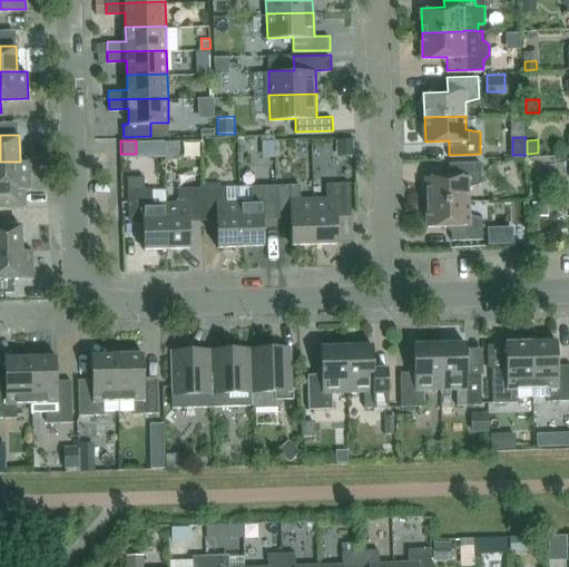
[(177,140),(165,140),(166,156),(177,156),(177,140)]
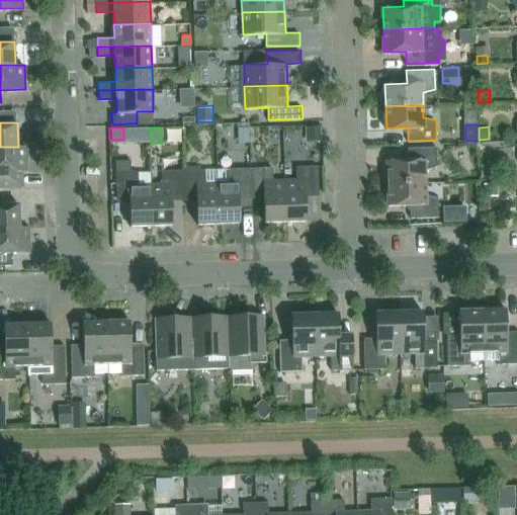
[(325,151),(324,127),(309,127),(310,152),(325,151)]
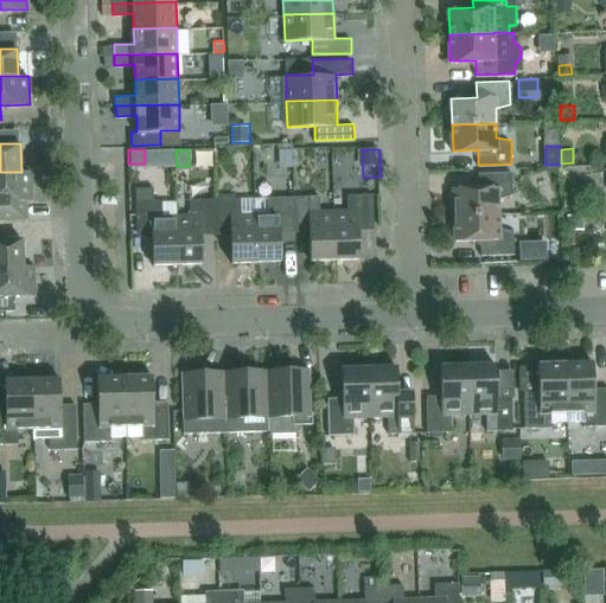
[(0,215),(4,216),(4,200),(33,199),(32,171),(21,171),(21,172),(0,172),(0,215)]
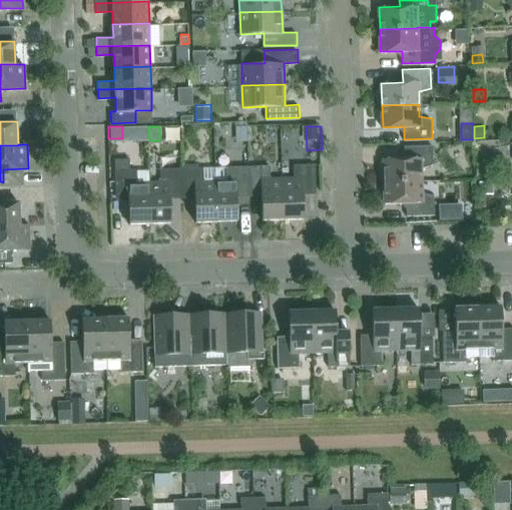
[(383,158),(384,180),(421,179),(421,167),(433,163),(432,144),(404,145),(405,157),(383,158)]
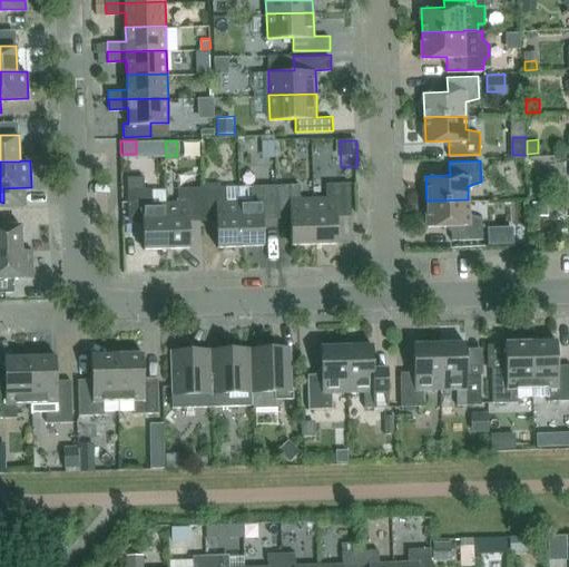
[(167,247),(166,202),(153,202),(153,187),(145,187),(144,175),(128,176),(129,216),(143,216),(144,248),(167,247)]
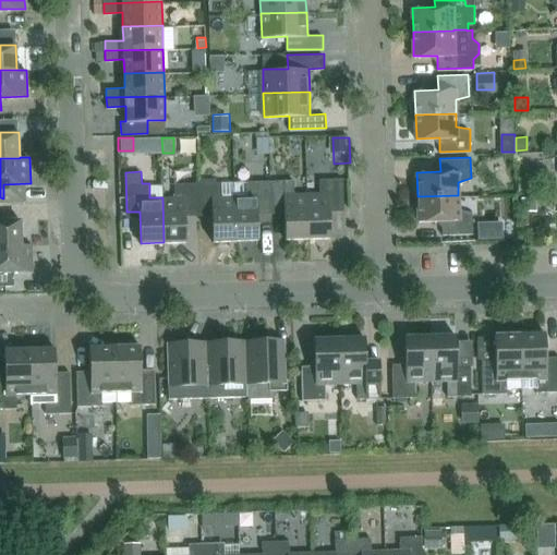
[(529,177),(518,177),(519,190),(529,190),(529,177)]
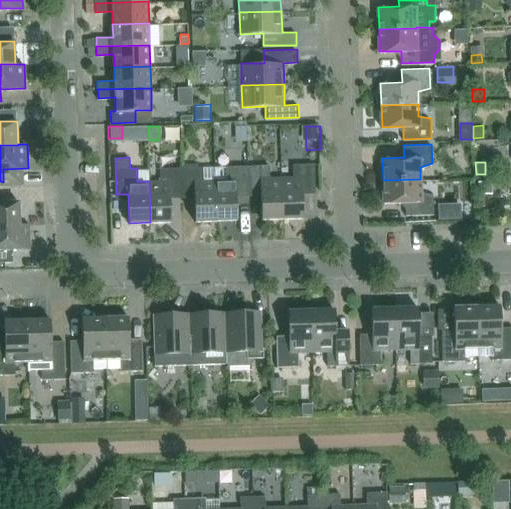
[(293,177),(281,177),(283,218),(304,217),(303,189),(315,188),(314,163),(293,164),(293,177)]
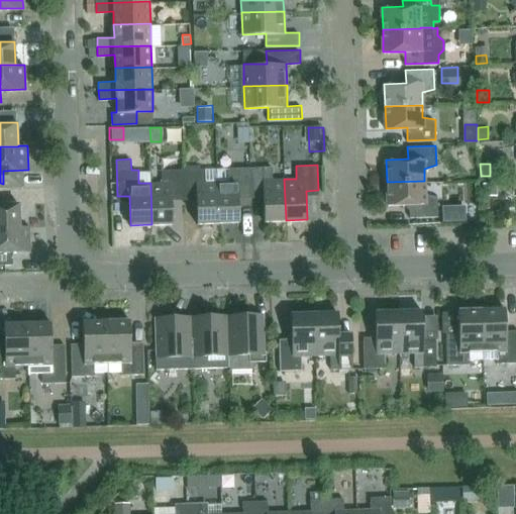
[(272,166),(250,167),(251,192),(264,192),(265,221),(286,220),(284,179),(273,179),(272,166)]
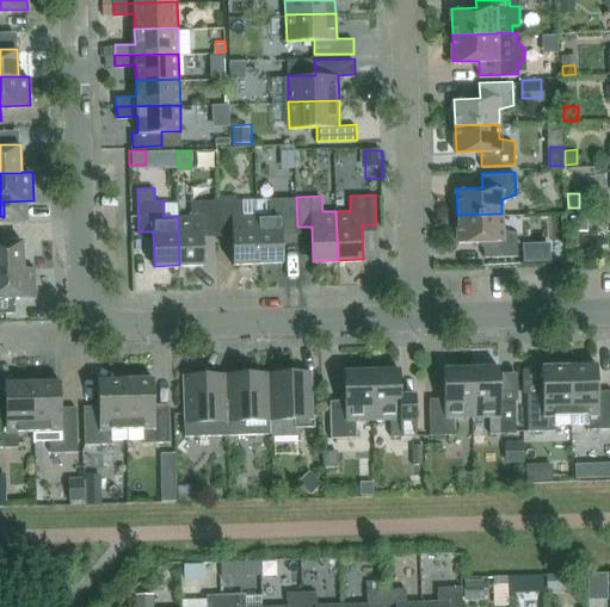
[(271,198),(257,198),(258,262),(283,261),(282,228),(297,227),(296,197),(271,198)]
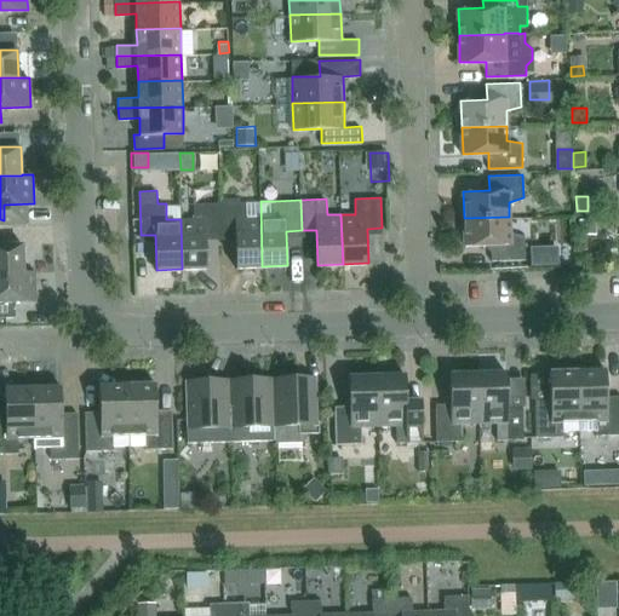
[(262,266),(261,201),(246,201),(219,202),(221,232),(235,232),(236,268),(262,266)]
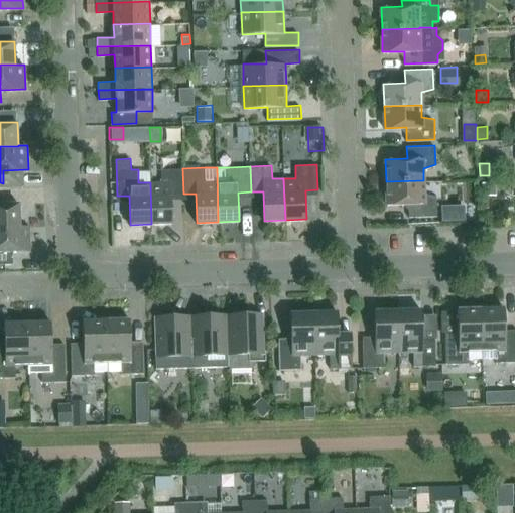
[(171,195),(183,194),(182,168),(161,169),(162,182),(150,182),(151,224),(172,223),(171,195)]
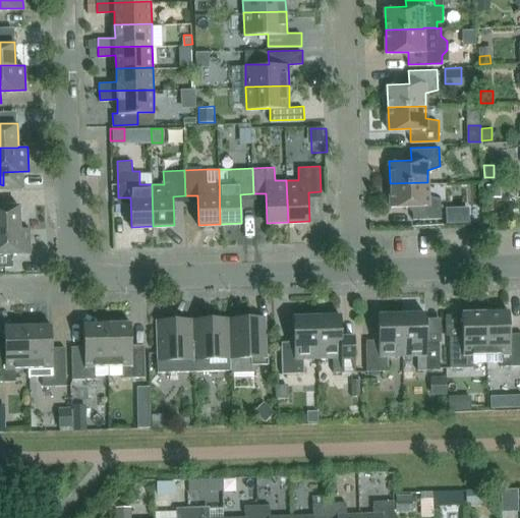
[(427,182),(390,183),(391,206),(412,206),(413,218),(442,218),(441,197),(428,194),(427,182)]
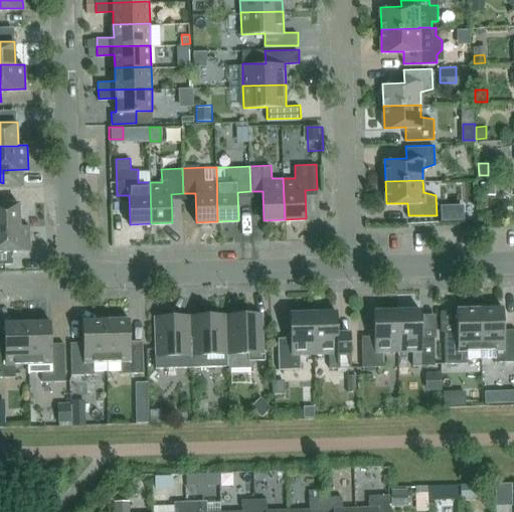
[(0,226),(20,226),(20,225),(19,202),(0,202),(0,226)]
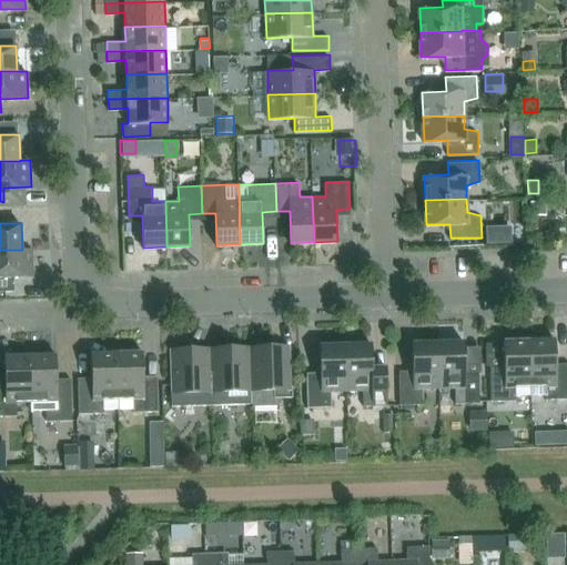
[(488,228),(489,244),(515,244),(515,226),(488,228)]
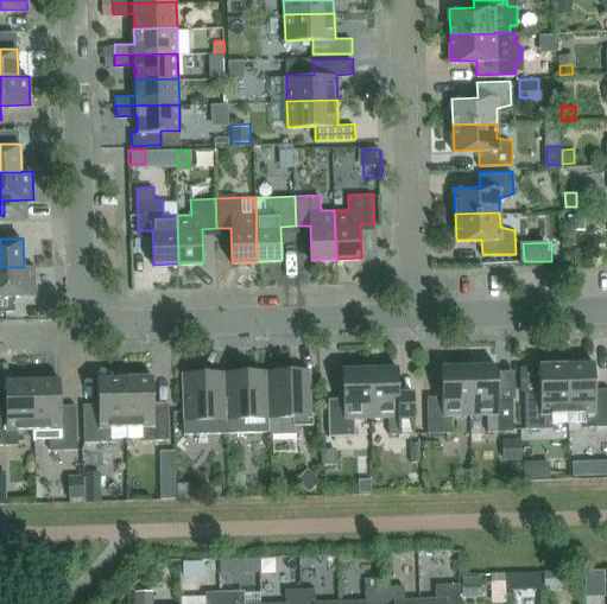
[(0,310),(6,310),(6,298),(6,296),(36,294),(35,266),(24,266),(24,267),(0,267),(0,310)]
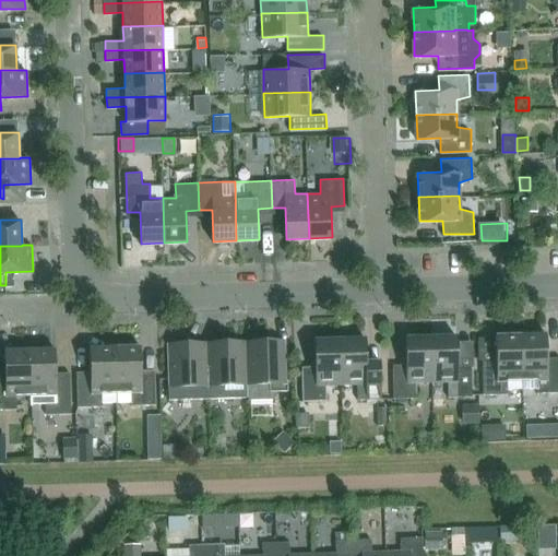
[(508,389),(523,389),(521,332),(496,333),(497,358),(483,358),(484,393),(509,393),(508,389)]
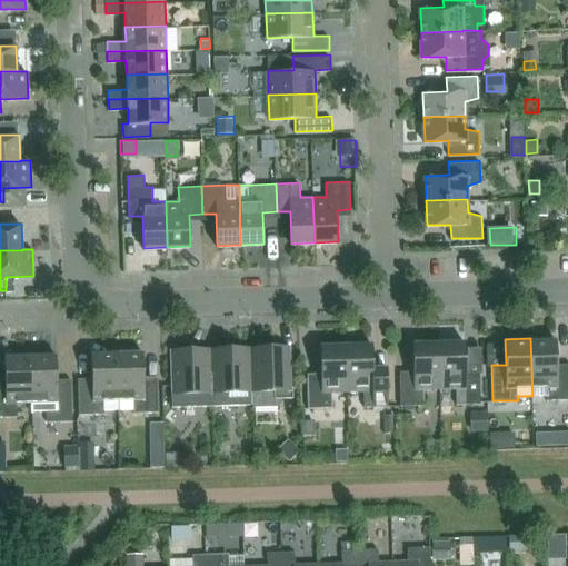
[(567,363),(557,363),(557,338),(530,338),(532,396),(547,396),(547,399),(567,398),(567,363)]
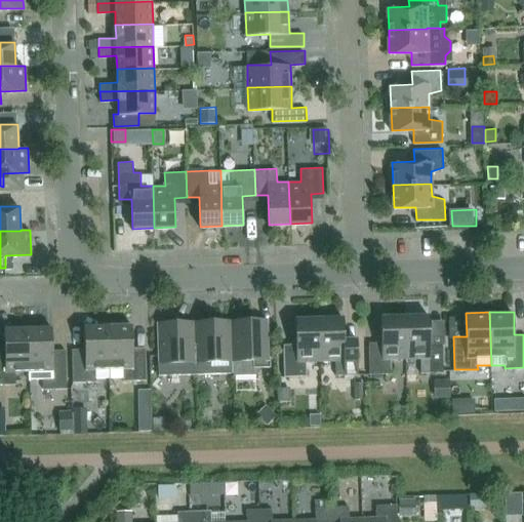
[(429,314),(405,315),(406,357),(420,357),(420,372),(443,371),(443,344),(430,344),(429,314)]
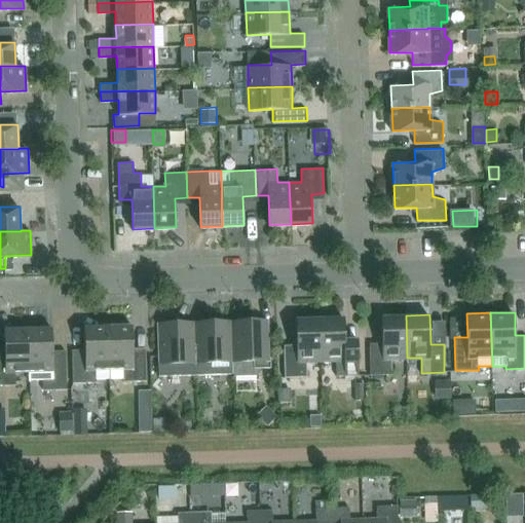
[(392,358),(407,358),(406,315),(382,315),(383,345),(370,346),(370,374),(394,373),(392,358)]
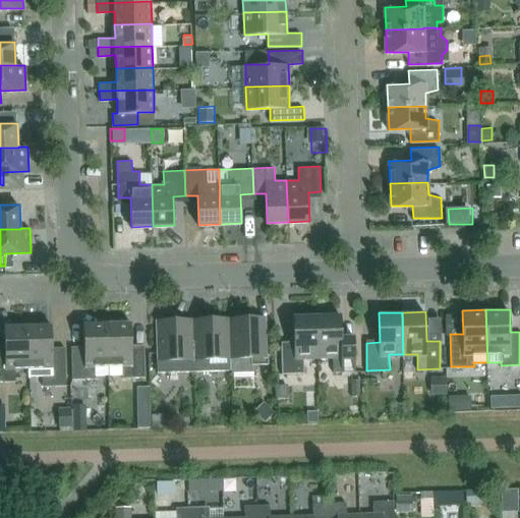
[(341,313),(318,314),(319,356),(333,356),(334,371),(355,370),(355,343),(342,343),(341,313)]
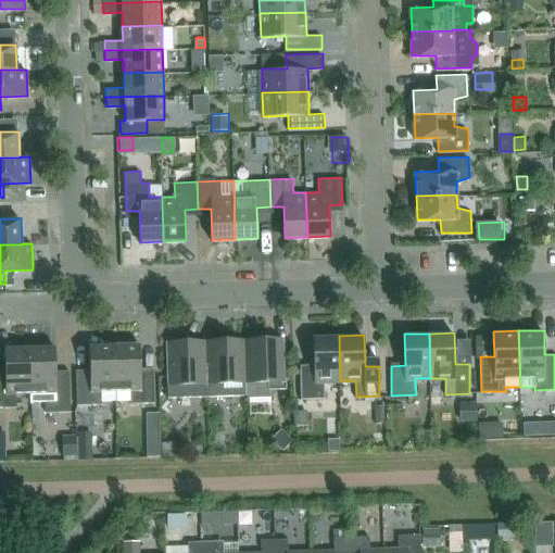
[(325,381),(340,380),(339,336),(313,336),(314,367),(300,368),(301,398),(325,398),(325,381)]
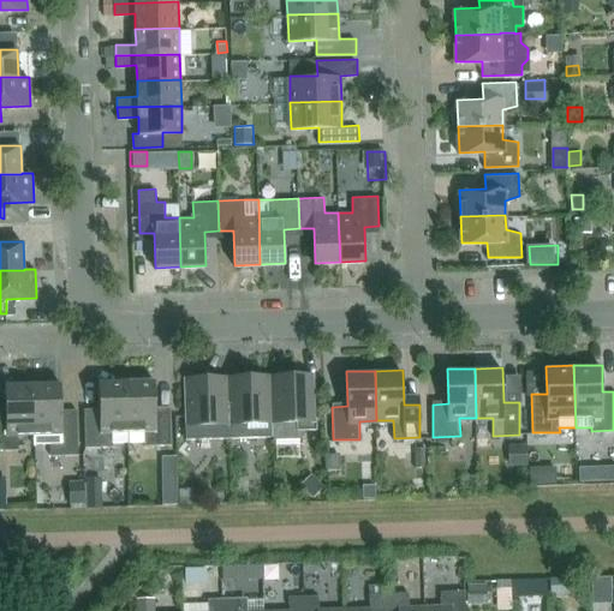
[(314,373),(270,375),(273,435),(272,435),(273,438),(300,437),(310,427),(316,427),(314,373)]
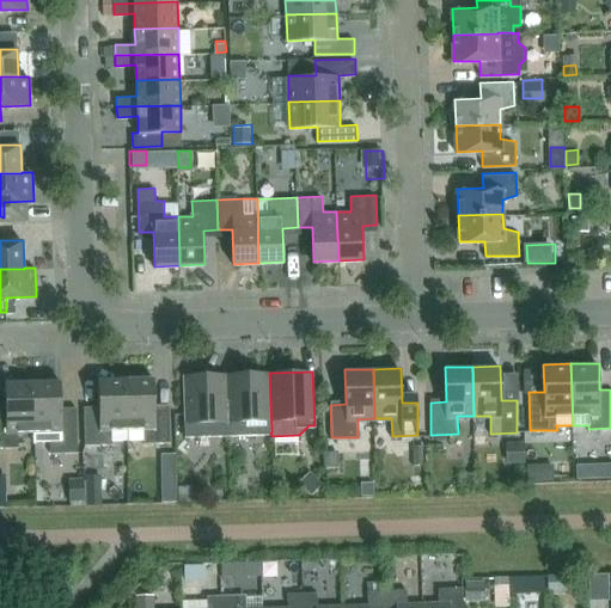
[(269,373),(226,374),(228,434),(270,433),(272,433),(269,373)]
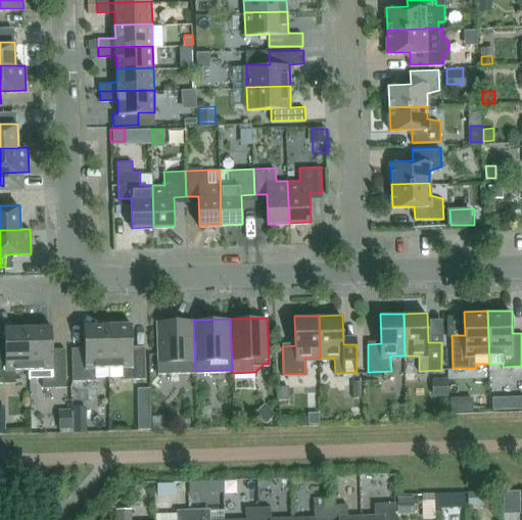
[(157,373),(195,371),(193,320),(156,321),(157,361),(157,373)]
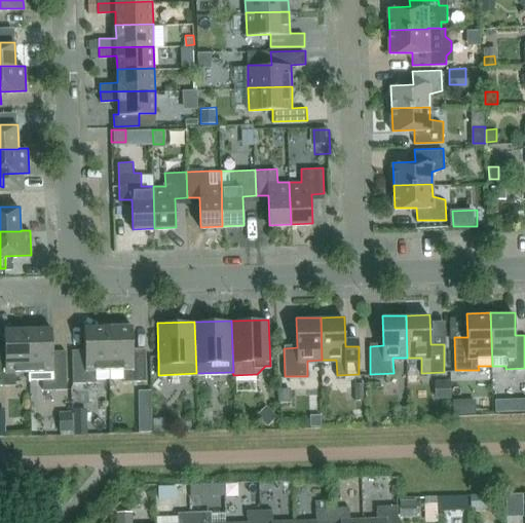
[(133,324),(108,325),(110,368),(123,367),(123,380),(147,379),(146,346),(133,347),(133,324)]
